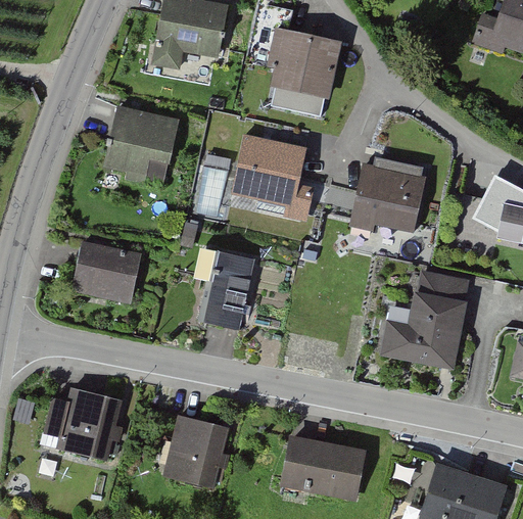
[(229,5),(201,0),(163,0),(151,63),(180,69),(184,51),(219,57),(229,5)]
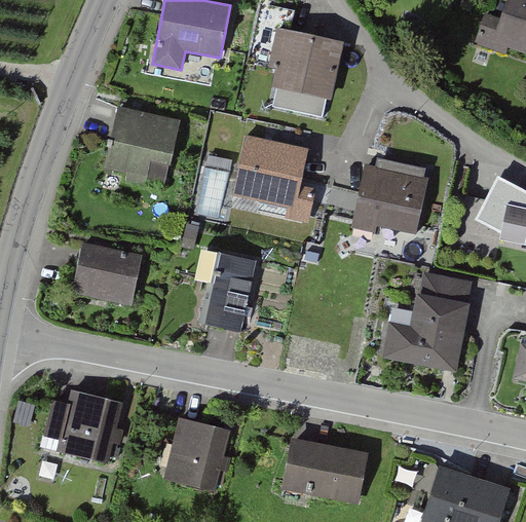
[(509,0),(504,17),(483,11),(476,41),(525,53),(525,0),(509,0)]
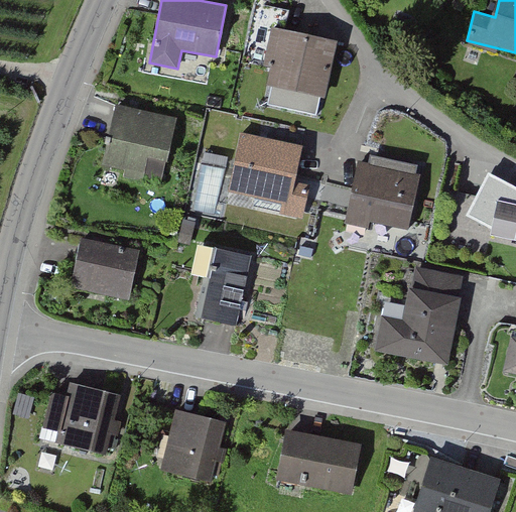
[(337,41),(274,27),(262,84),(325,97),(337,41)]
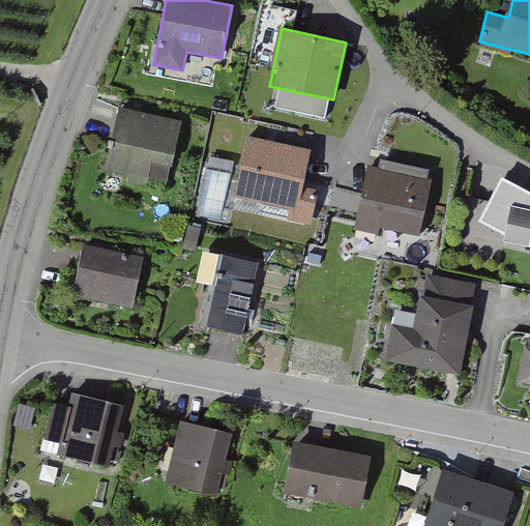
[(183,115),(117,105),(107,170),(123,173),(122,181),(150,185),(154,158),(175,163),(183,115)]
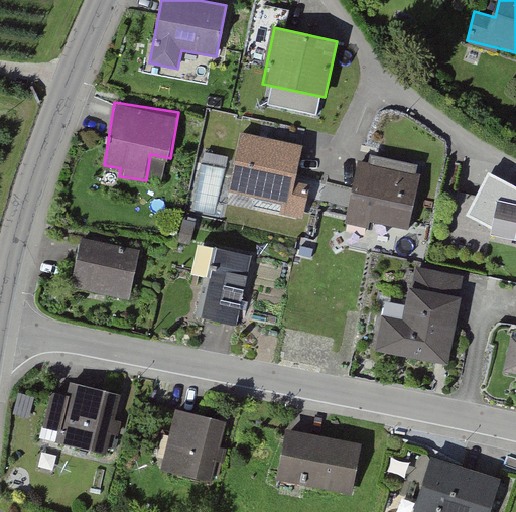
[(304,146),(242,132),(229,190),(283,203),(280,213),(303,219),(311,183),(296,180),(304,146)]
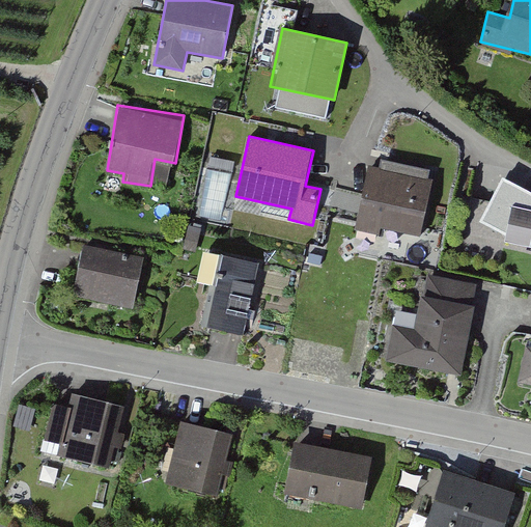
[(431,167),(370,155),(356,227),(379,231),(380,225),(419,232),(431,167)]
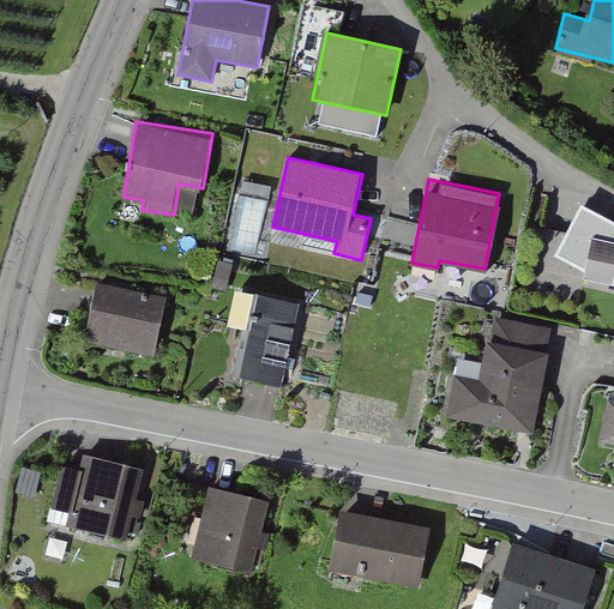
[(613,223),(582,207),(557,257),(585,271),(583,281),(613,287),(613,223)]
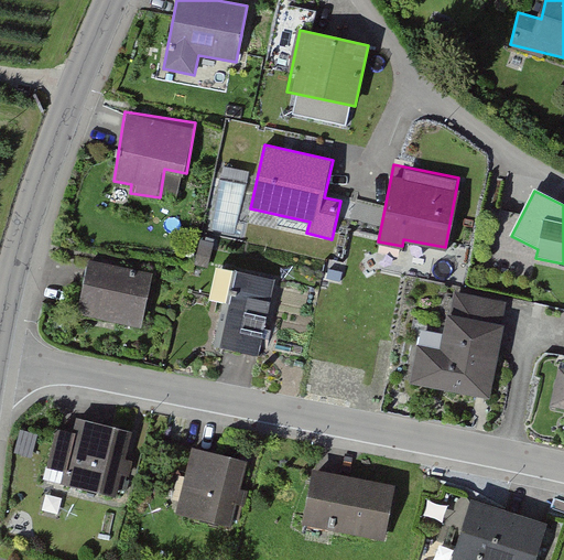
[(152,273),(88,261),(78,314),(143,325),(152,273)]
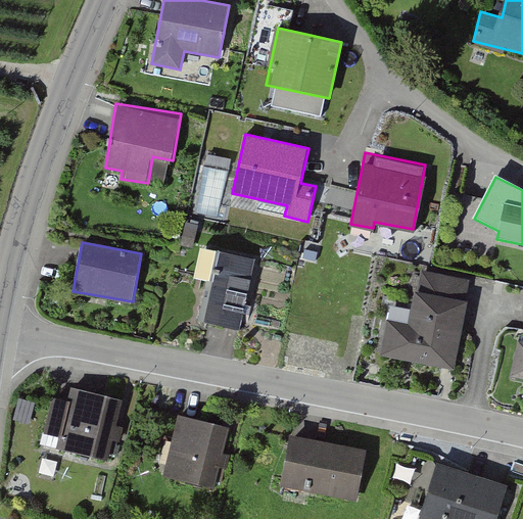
[(255,258),(214,250),(198,321),(240,330),(243,314),(244,310),(246,299),(247,295),(255,258)]
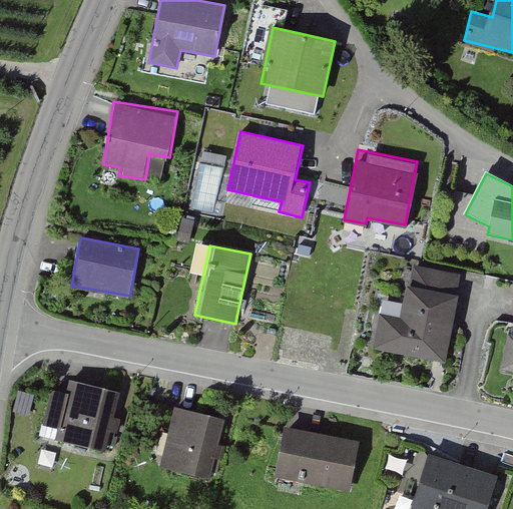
[(403,317),(380,314),(375,347),(447,357),(459,273),(410,266),(403,317)]
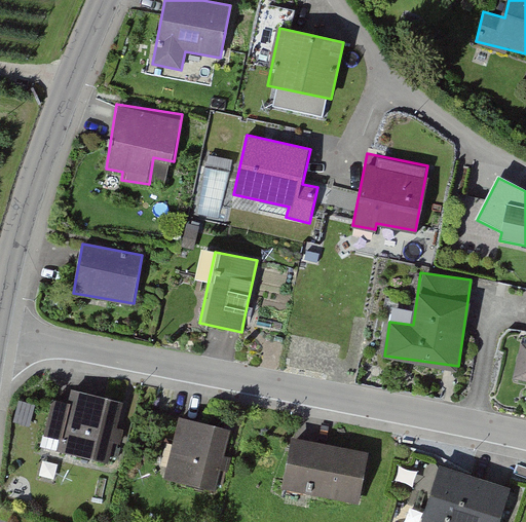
[(525,343),(522,342),(514,377),(525,379),(525,343)]
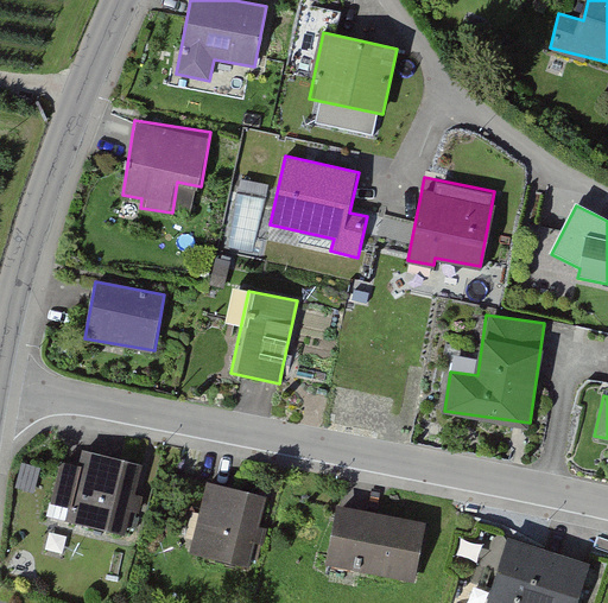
[(78,465),(59,462),(51,499),(68,502),(64,515),(125,529),(140,462),(82,449),(78,465)]
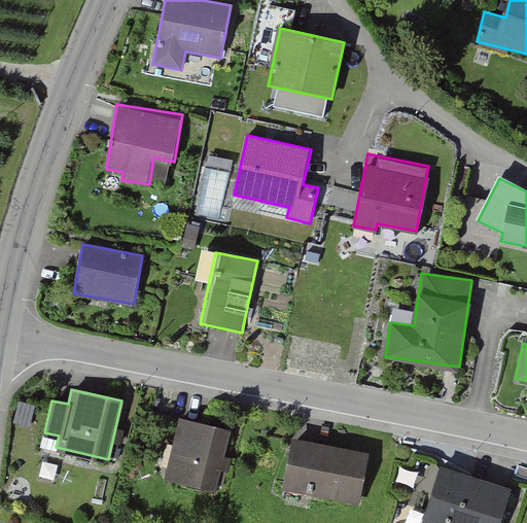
[(233,429),(179,416),(165,477),(217,489),(233,429)]
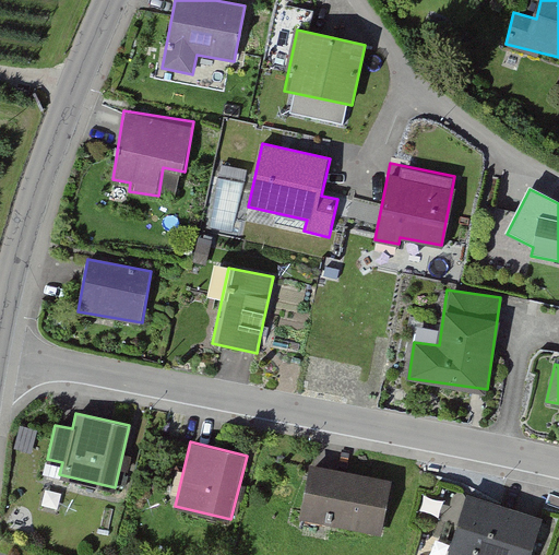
[(390,480),(312,465),(302,519),(380,533),(390,480)]
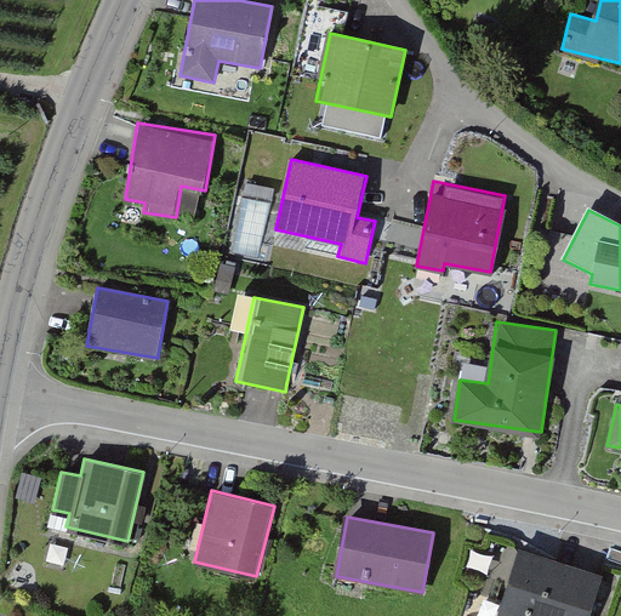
[(587,615),(603,565),(519,540),(496,614),(505,615),(587,615)]
